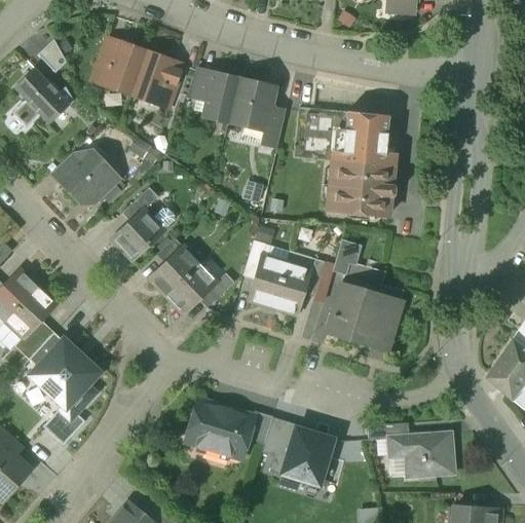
[(387,0),(387,10),(412,12),(413,0),(387,0)]
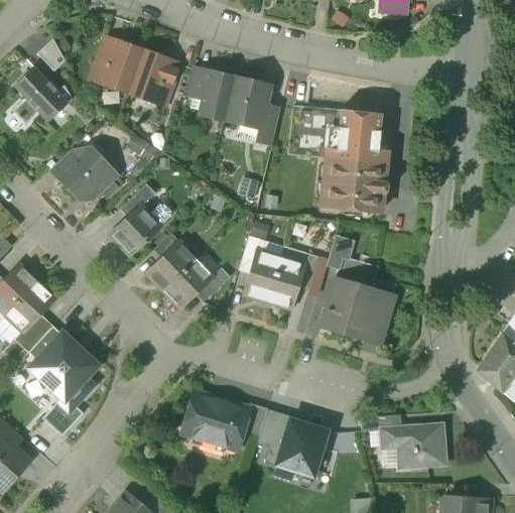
[(116,40),(104,36),(95,62),(106,67),(101,82),(127,91),(142,48),(116,39),(116,40)]
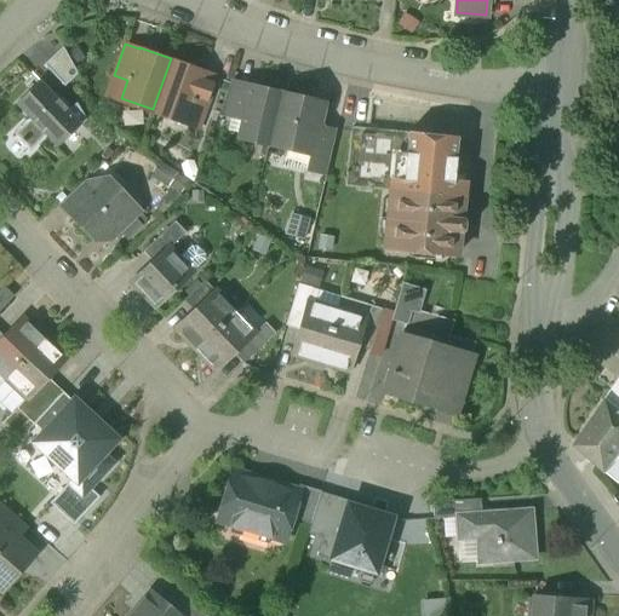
[(63,45),(44,62),(64,84),(78,72),(63,45)]
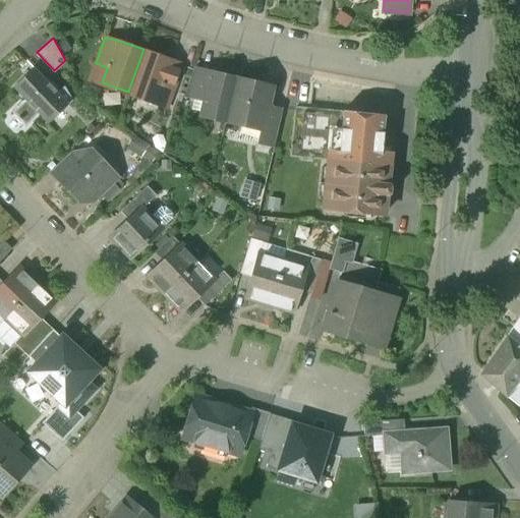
[(171,59),(143,49),(128,92),(167,106),(182,64),(170,60),(171,59)]
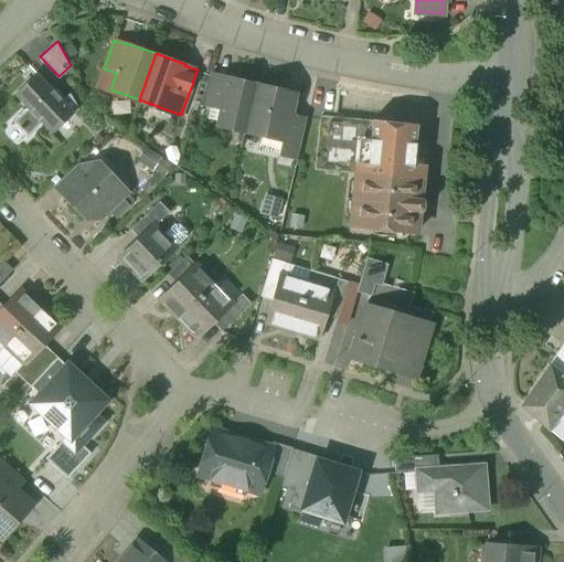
[(62,98),(36,72),(13,92),(42,122),(52,131),(74,112),(62,98)]
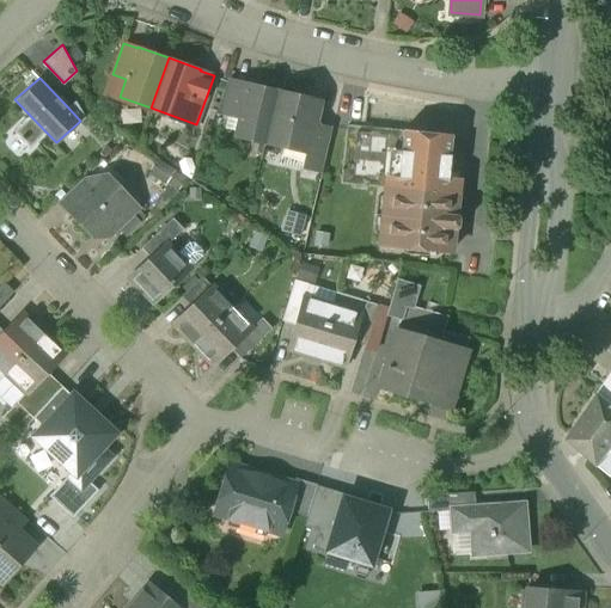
[(227,80),(218,109),(242,115),(249,85),(227,80)]
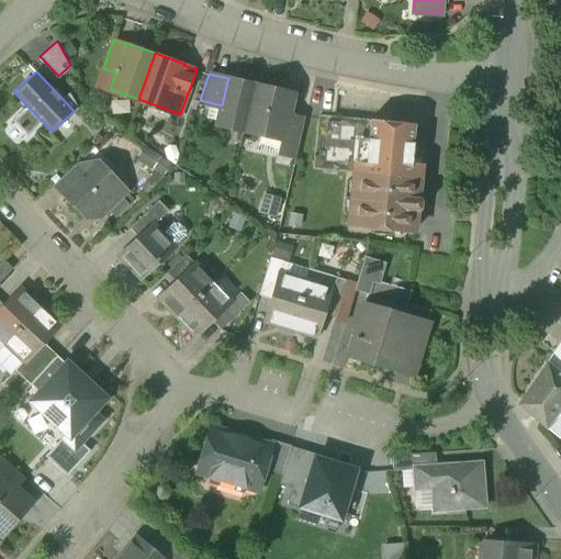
[(255,81),(228,76),(222,105),(217,124),(244,130),(244,129),(255,84),(255,81)]
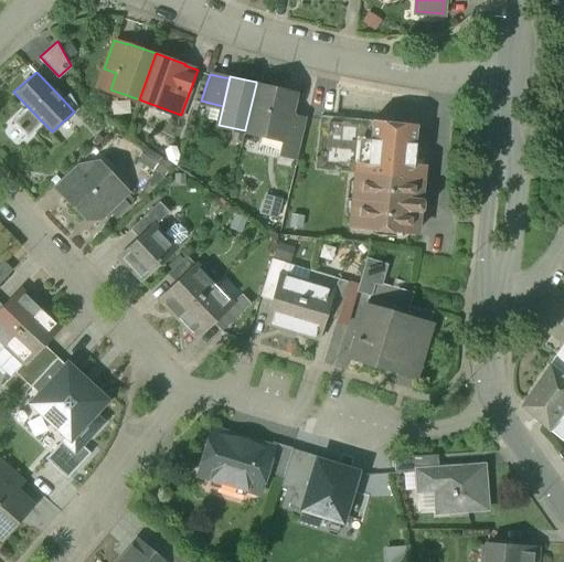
[(295,93),(256,84),(245,129),(283,138),(284,138),(290,112),(295,93)]
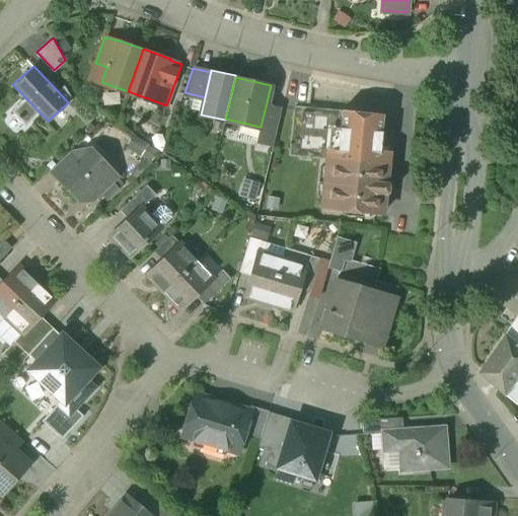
[(64,84),(57,90),(68,102),(72,98),(64,84)]
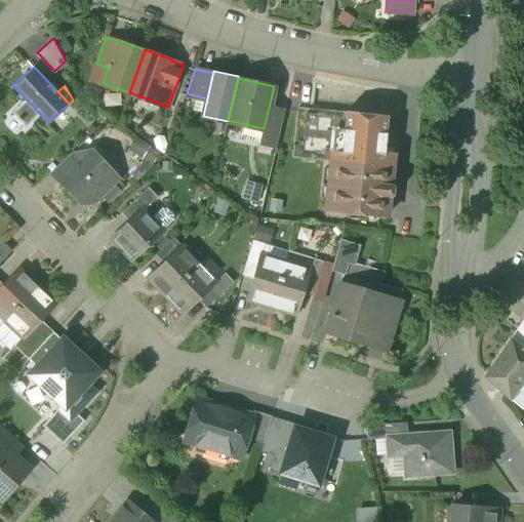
[(39,113),(25,98),(11,111),(17,117),(16,118),(19,121),(21,120),(26,126),(39,113)]
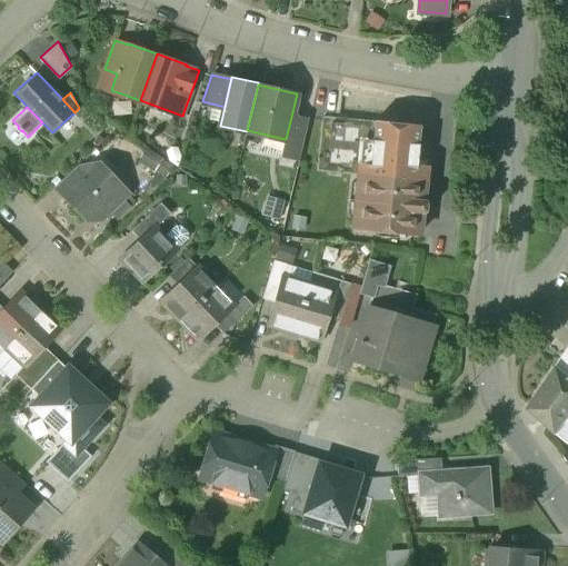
[(309,117),(292,112),(286,139),(285,139),(280,156),(299,159),(309,117)]
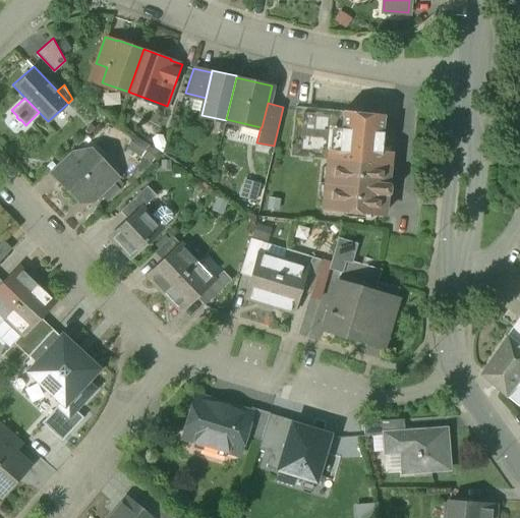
[(343,110),(296,105),(291,154),(329,158),(329,149),(339,150),(343,110)]
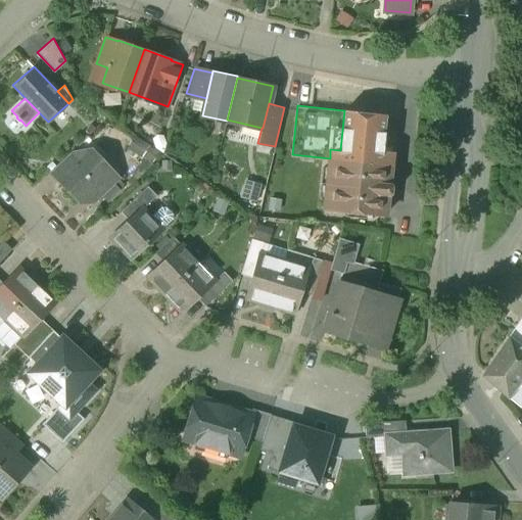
[(385,114),(344,110),(340,150),(330,149),(330,158),(370,162),(371,161),(390,163),(391,151),(382,150),(385,114)]
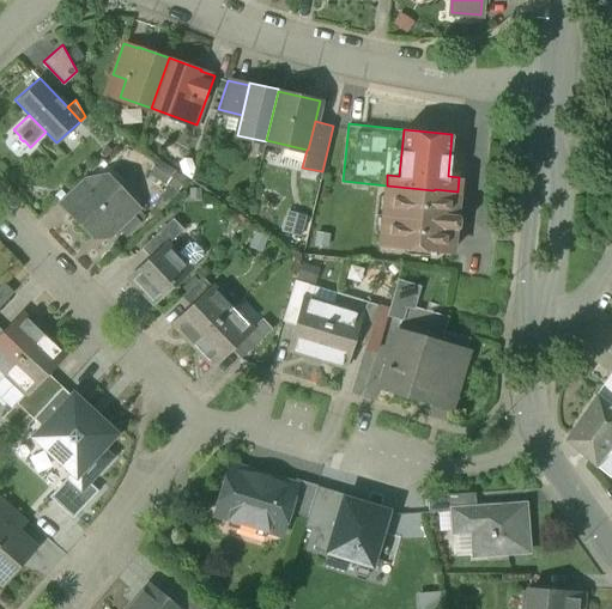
[(133,199),(108,174),(92,188),(70,209),(68,211),(92,237),(104,226),(113,235),(137,212),(128,203),(133,199)]
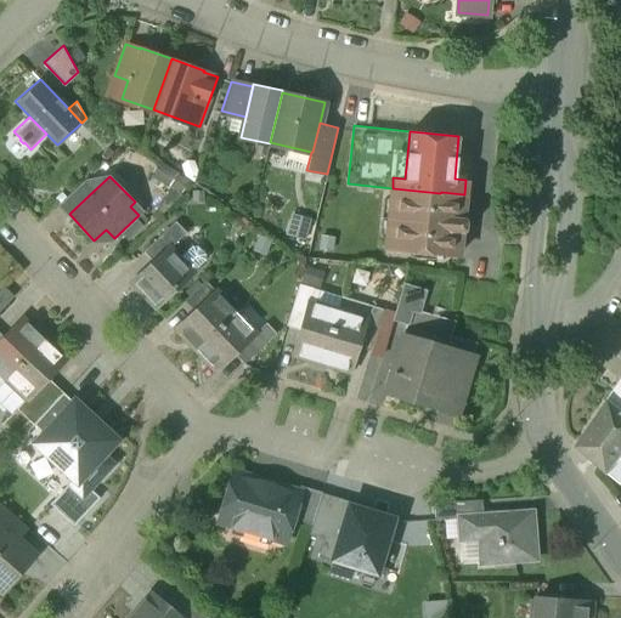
[(84,180),(61,202),(71,213),(94,191),(84,180)]
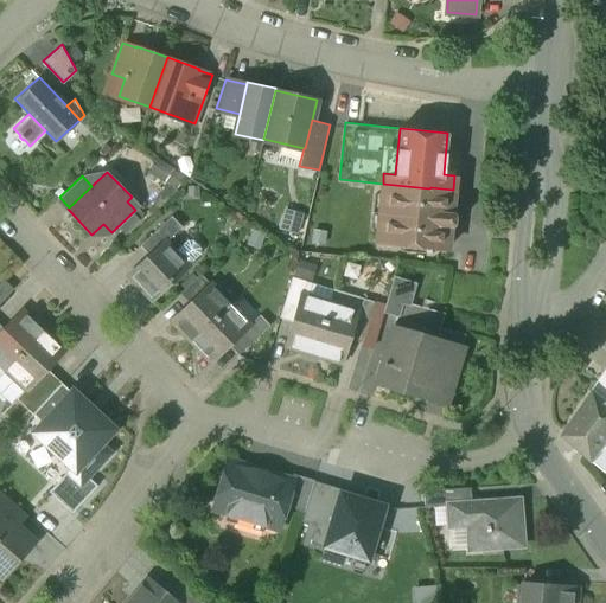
[(429,188),(383,184),(377,241),(448,248),(451,226),(453,226),(455,225),(455,215),(454,212),(452,211),(453,190),(431,187),(429,188)]
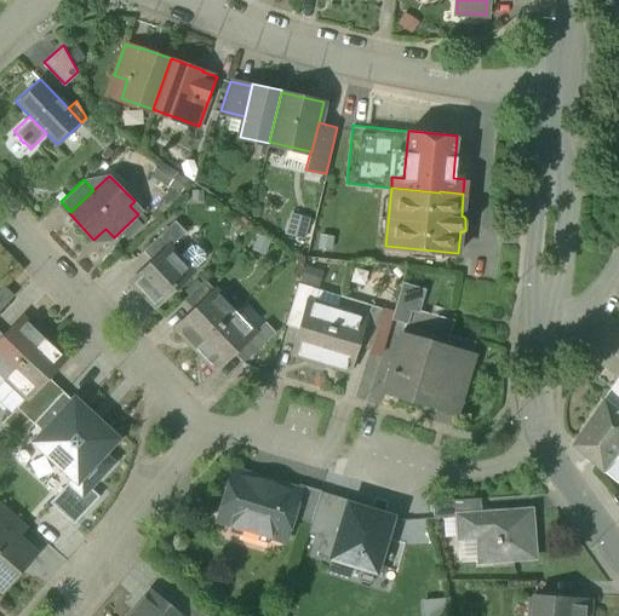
[(176,219),(143,249),(154,259),(168,245),(170,246),(185,230),(176,219)]
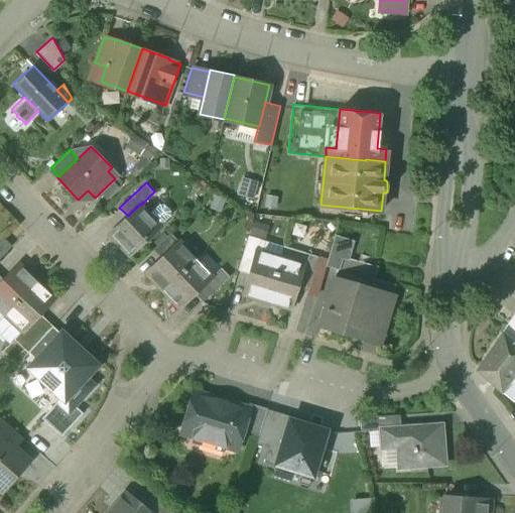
[(164,204),(159,203),(148,213),(159,225),(170,215),(170,210),(164,204)]
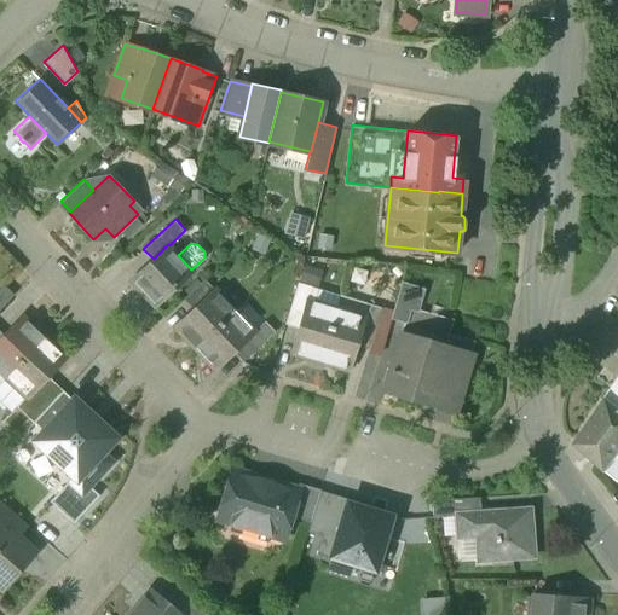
[(169,245),(168,244),(154,259),(131,280),(155,305),(191,270),(178,255),(169,245)]
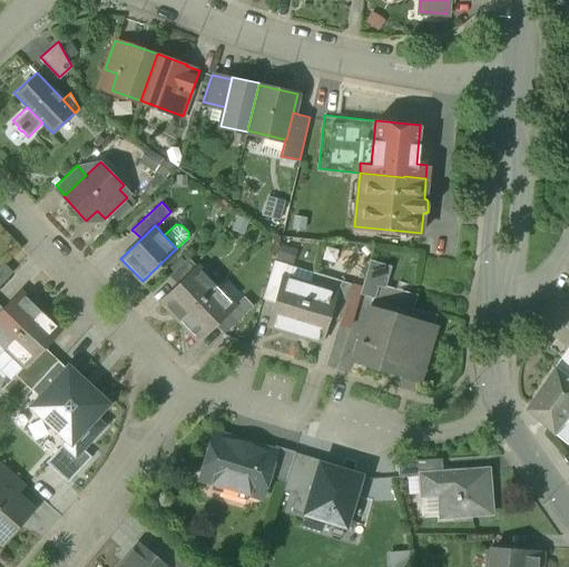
[(188,256),(169,274),(178,284),(198,266),(188,256)]
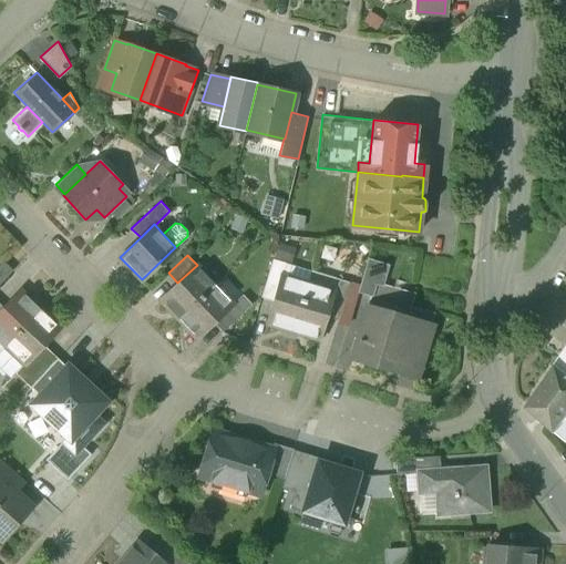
[(287,262),(273,257),(261,296),(275,300),(283,275),(284,275),(287,262)]
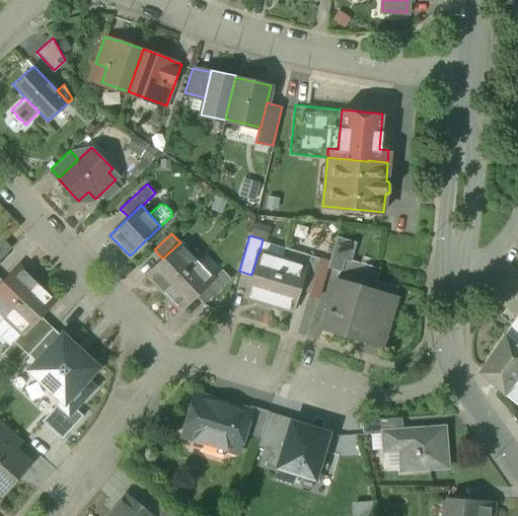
[(357,240),(337,235),(327,266),(340,270),(342,271),(346,259),(351,261),(352,259),(357,240)]
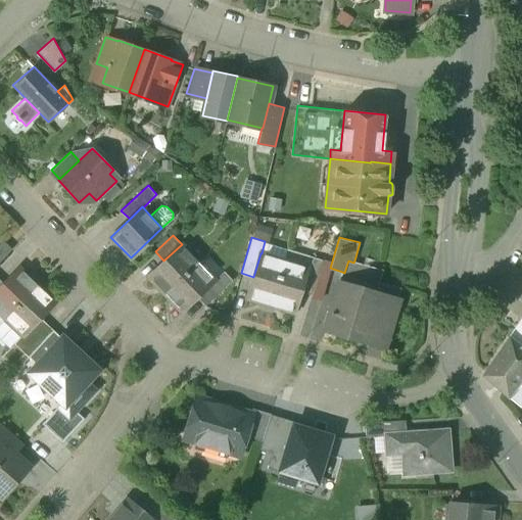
[(3,240),(0,243),(0,260),(12,248),(3,240)]
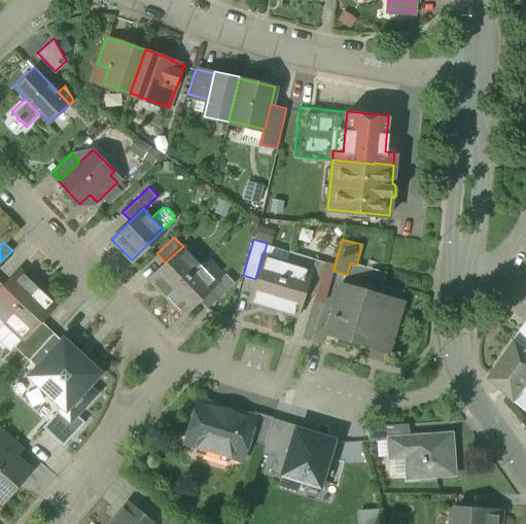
[(165,263),(149,278),(166,295),(200,264),(183,246),(165,263)]
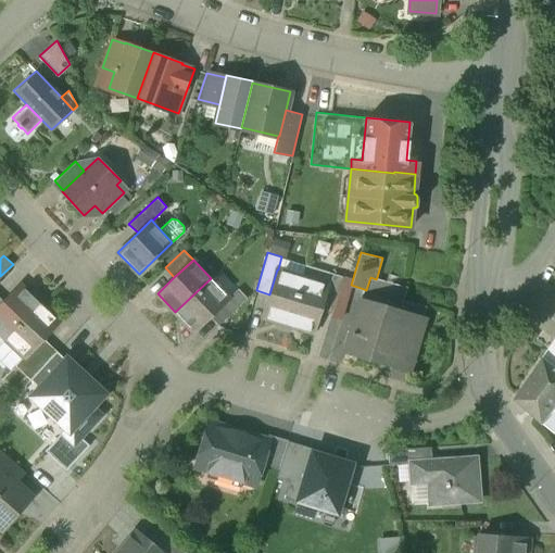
[(278,269),(277,269),(269,294),(263,316),(288,324),(302,277),(278,269)]
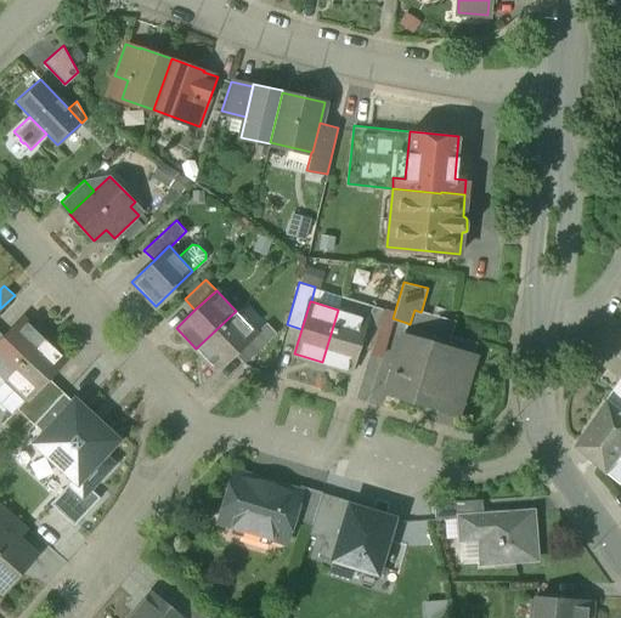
[(384,307),(370,304),(365,318),(366,318),(357,346),(371,350),(384,307)]
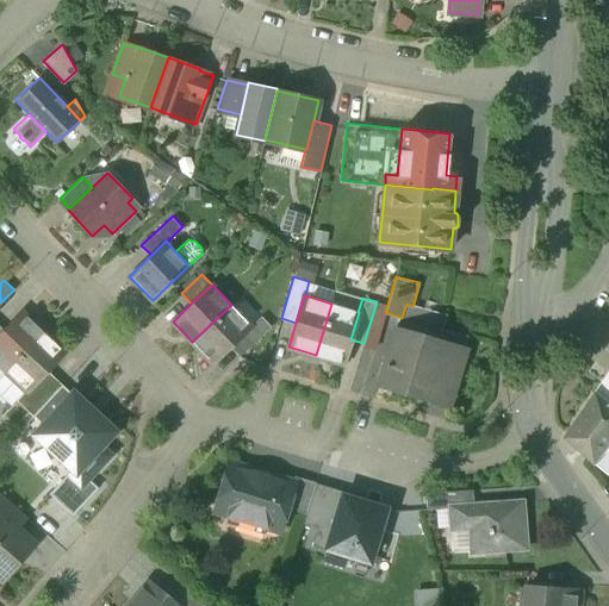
[(358,312),(331,304),(316,355),(343,363),(350,339),(359,312),(358,312)]
